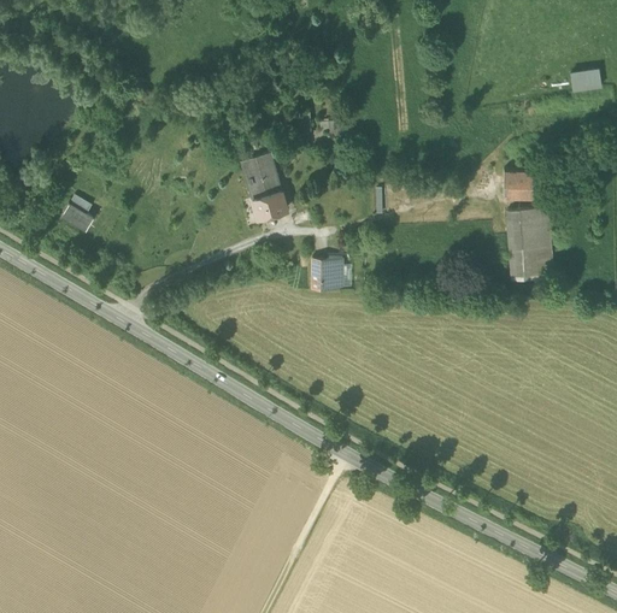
[(573,92),(603,88),(600,69),(570,72),(573,92)]
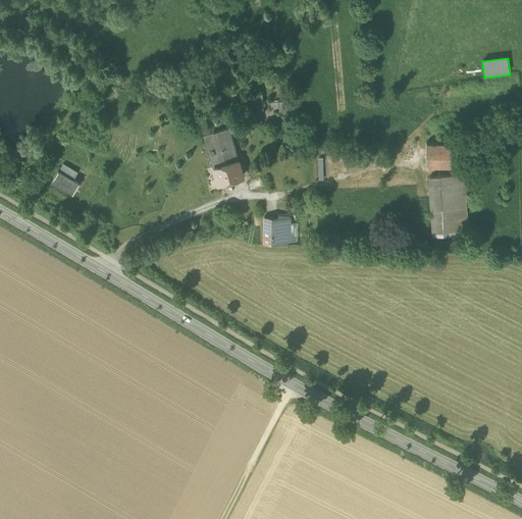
[(252,97),(254,114),(263,114),(262,106),(262,96),(252,97)]
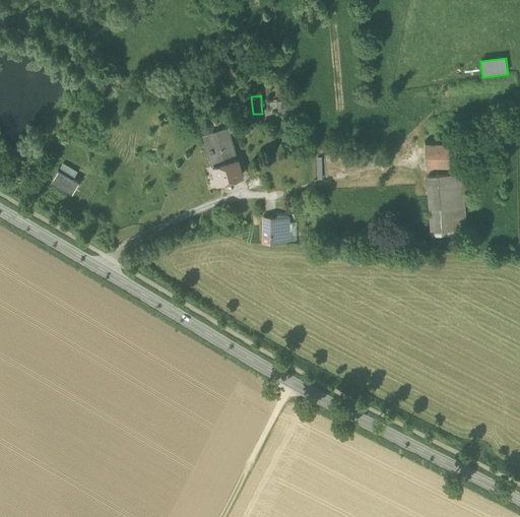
[(241,178),(237,162),(228,129),(203,136),(212,169),(217,184),(241,178)]
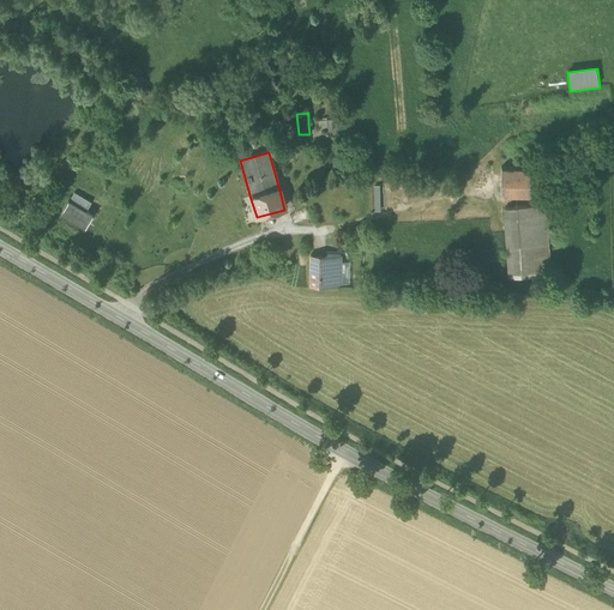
[(500,195),(541,197),(542,170),(501,169),(500,195)]
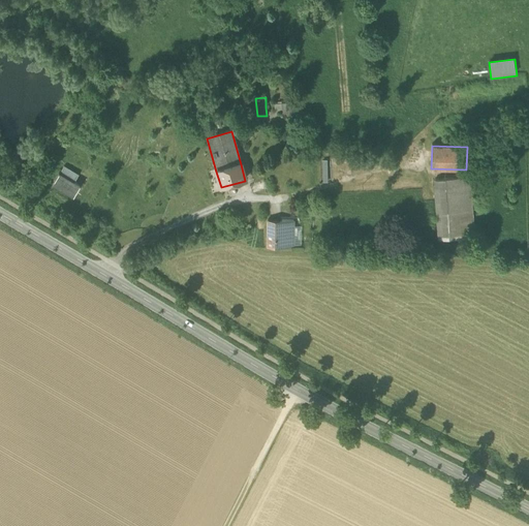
[(64,168),(60,177),(74,185),(79,178),(64,168)]
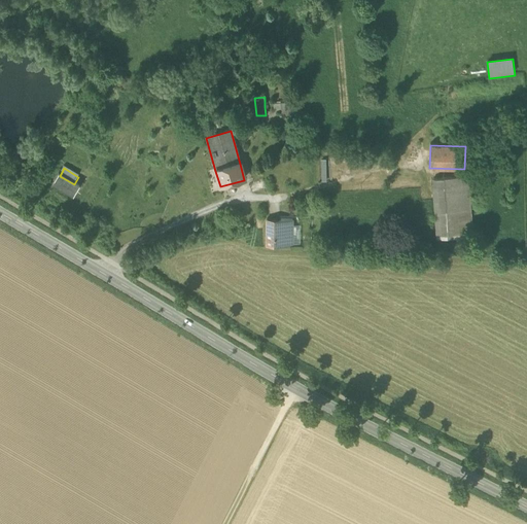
[(79,188),(74,184),(60,176),(59,176),(51,186),(73,200),(79,188)]
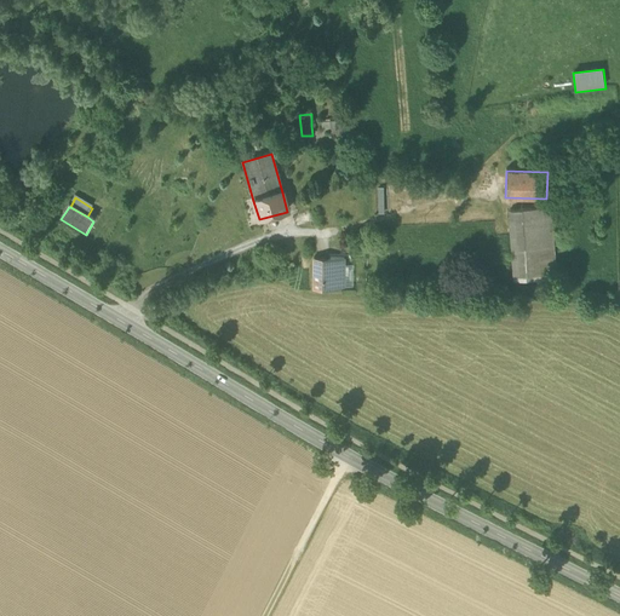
[(510,212),(514,283),(555,280),(550,209),(510,212)]
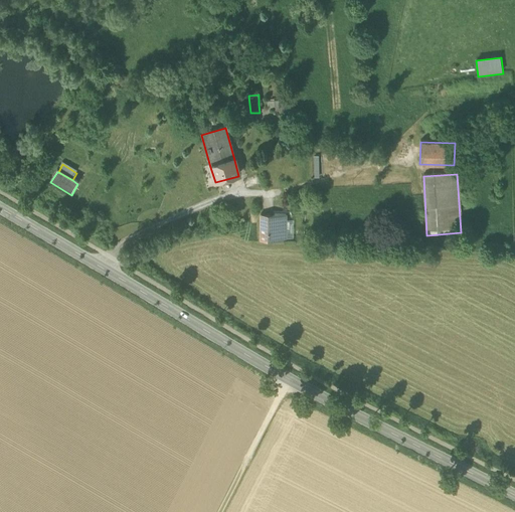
[(261,233),(275,233),(275,216),(261,216),(261,233)]
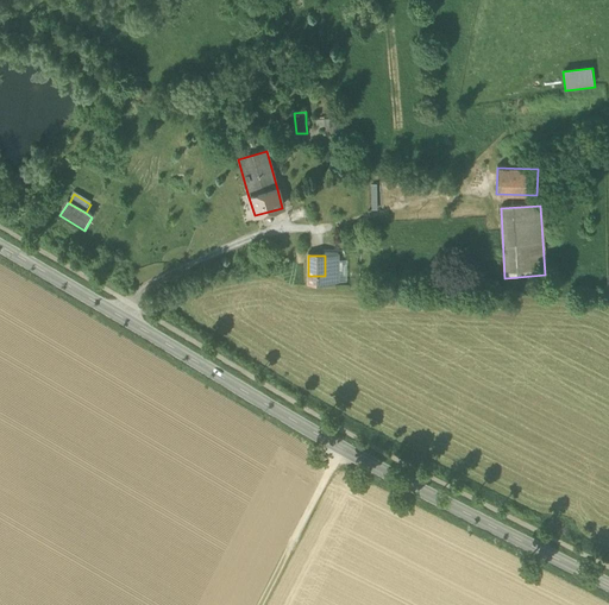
[(308,287),(336,287),(336,282),(338,282),(338,273),(341,272),(341,265),(338,265),(338,257),(325,256),(325,276),(308,276),(308,287)]
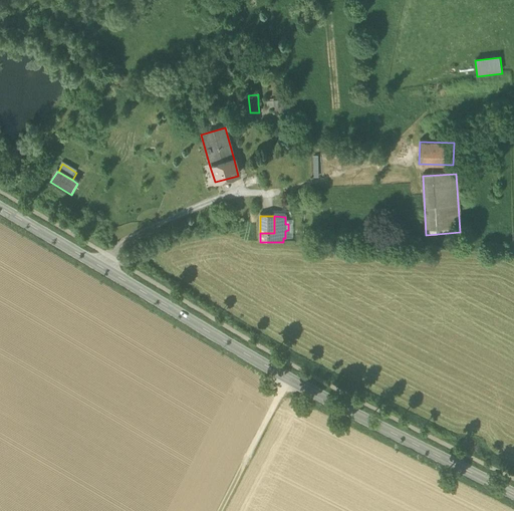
[(94,231),(96,236),(101,235),(105,233),(99,220),(91,225),(94,231)]
